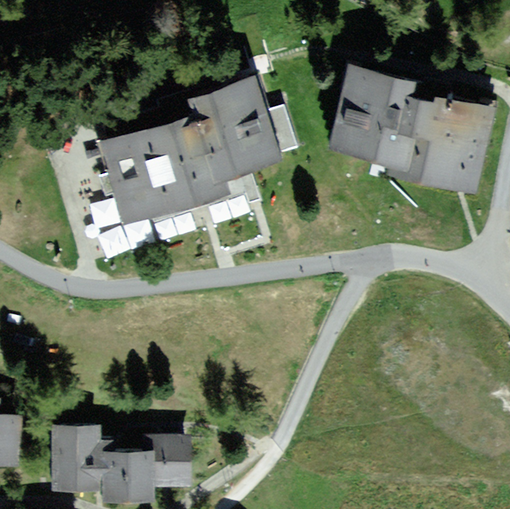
[(417,81),(349,65),(329,149),(392,164),(389,175),(473,195),(494,109),(415,90),(417,81)]
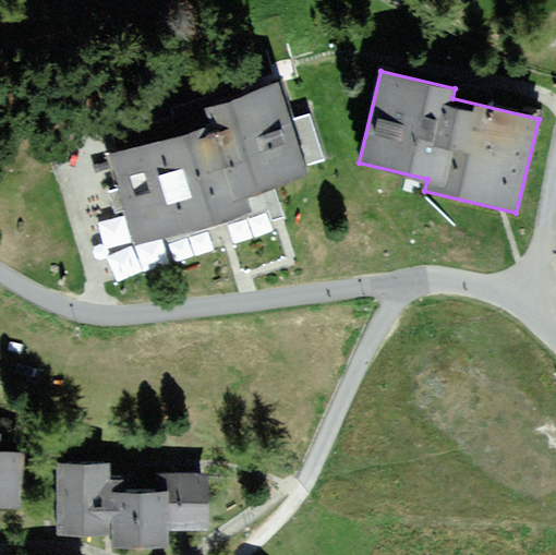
[(279,82),(201,106),(207,129),(107,158),(133,243),(244,209),(240,196),(306,177),(303,167),(322,161),(307,116),(291,121),(279,82)]
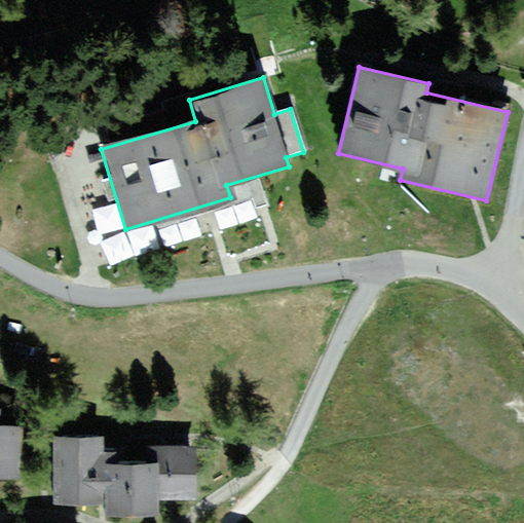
[(0,477),(14,479),(17,430),(0,427),(0,477)]
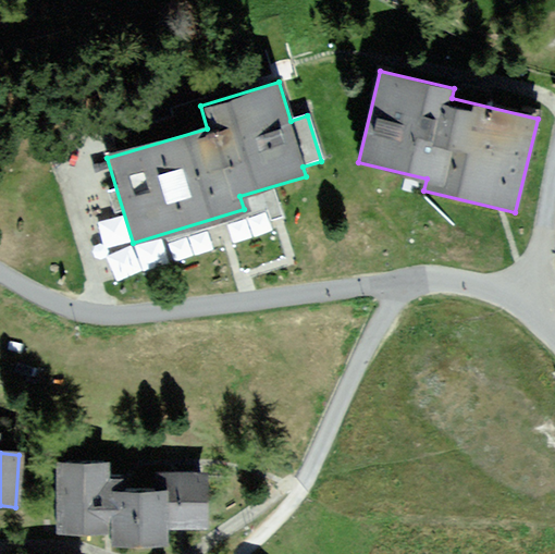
[(109,533),(108,492),(108,464),(56,465),(57,534),(109,533)]
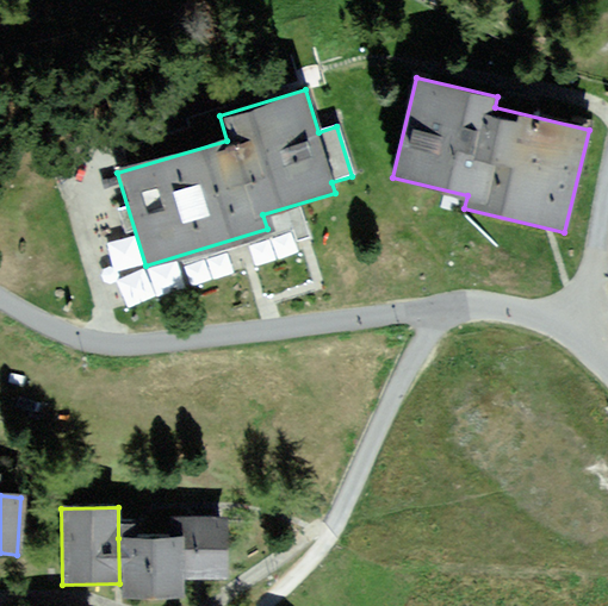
[(225,519),(166,519),(166,537),(180,537),(181,580),(225,580),(225,519)]
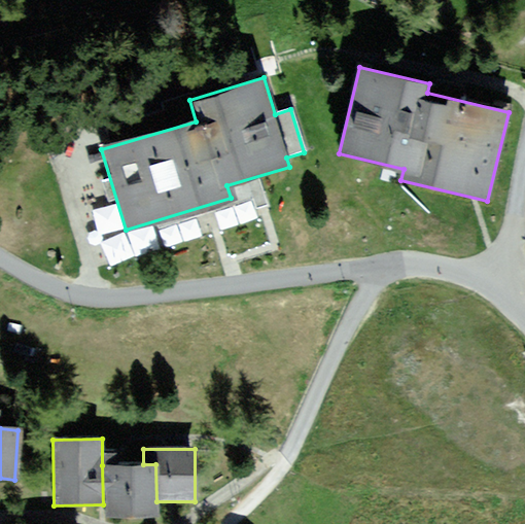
[(143,464),(102,465),(103,504),(103,517),(156,516),(156,501),(155,464),(143,464)]
